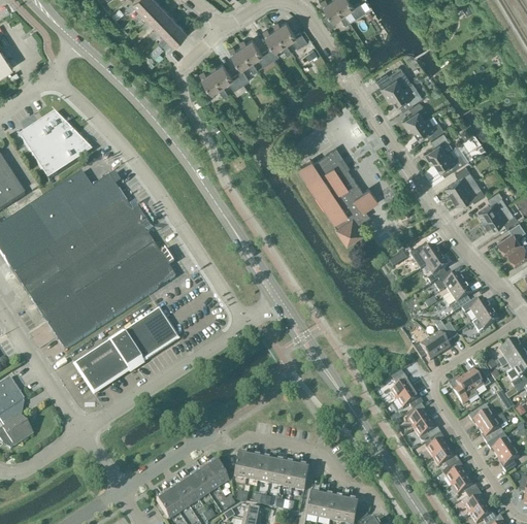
[(130,9),(137,2),(141,7),(149,0),(131,0),(126,5),(130,9)]
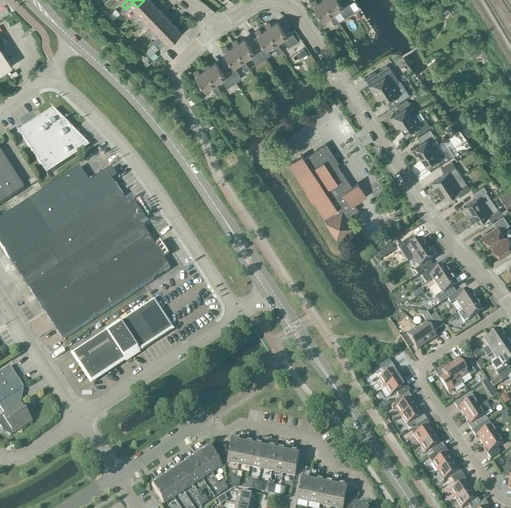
[(158,3),(155,0),(144,0),(137,7),(130,13),(134,17),(141,10),(145,15),(158,3)]
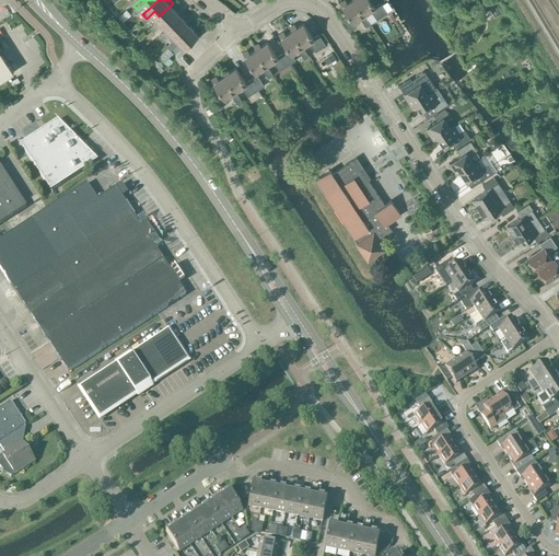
[(365,11),(358,0),(342,0),(344,1),(349,11),(344,14),(351,25),(357,22),(354,18),(361,13),(367,23),(372,20),(365,10),(365,11)]
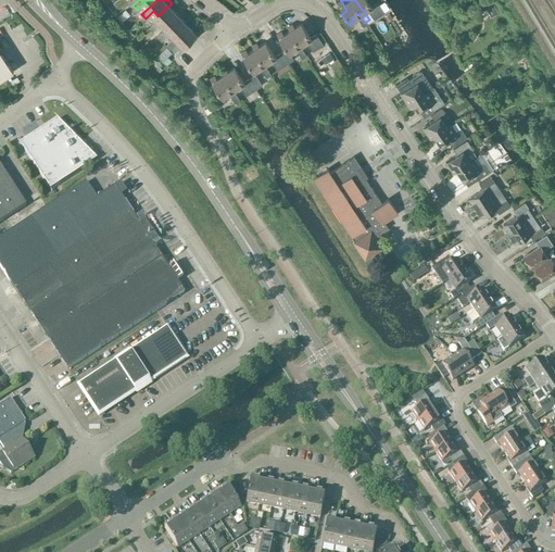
[(355,0),(363,11),(363,10),(369,7),(375,15),(386,9),(379,0),(375,0),(373,1),(371,0),(355,0)]
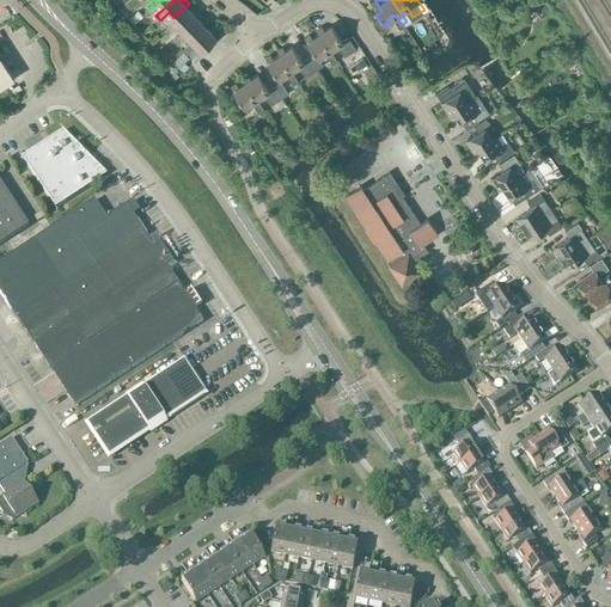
[(173,18),(165,26),(170,30),(178,23),(183,28),(199,13),(189,4),(173,18)]
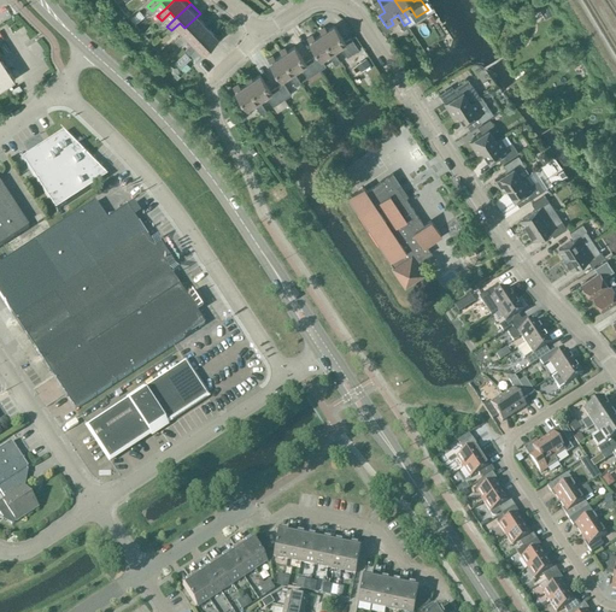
[(547,4),(540,6),(545,16),(552,12),(547,4)]
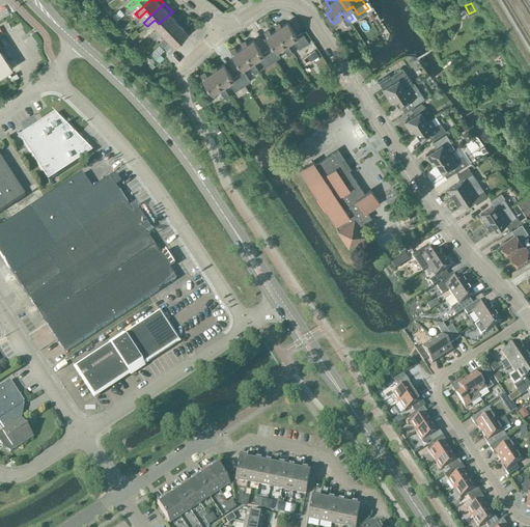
[(121,5),(113,12),(117,16),(124,9),(121,5)]
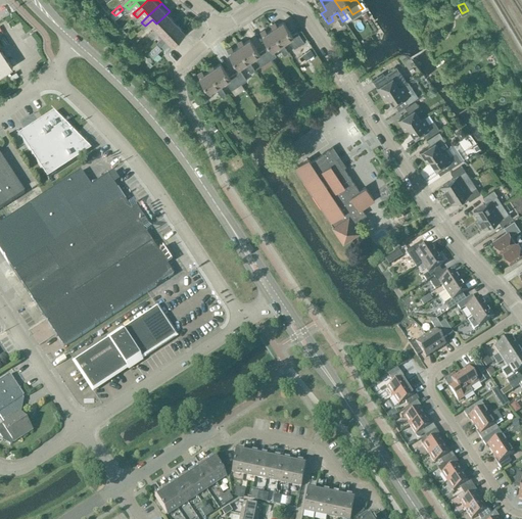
[(156,24),(149,31),(152,35),(160,28),(164,32),(178,19),(170,11),(156,24)]
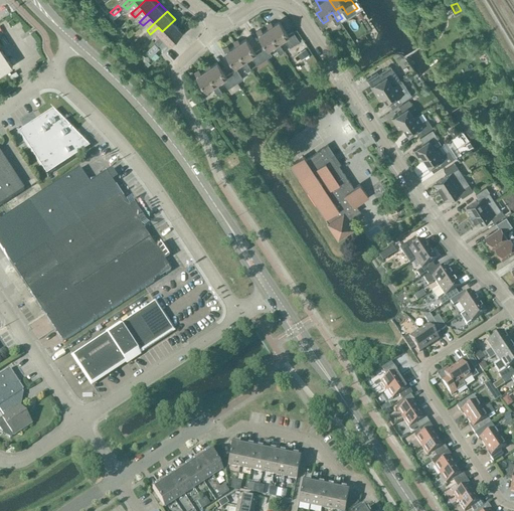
[(279,39),(280,39),(285,35),(291,43),(301,37),(294,27),(289,30),(280,17),(274,21),(272,19),(270,20),(270,19),(268,21),(270,24),(279,39)]
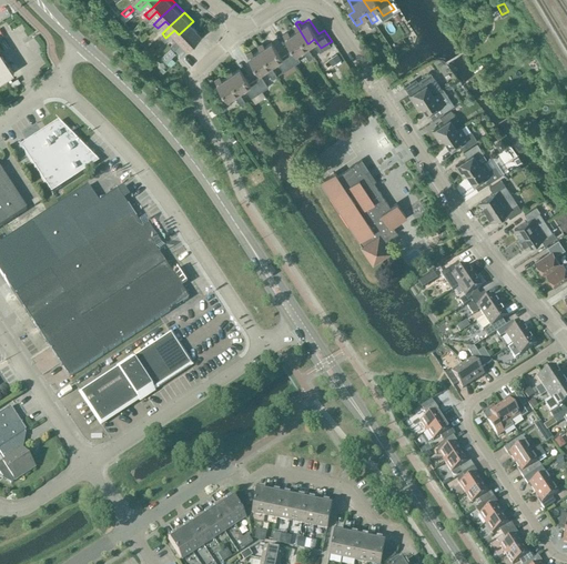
[(193,21),(179,34),(171,42),(174,47),(183,39),(188,44),(202,31),(193,21)]
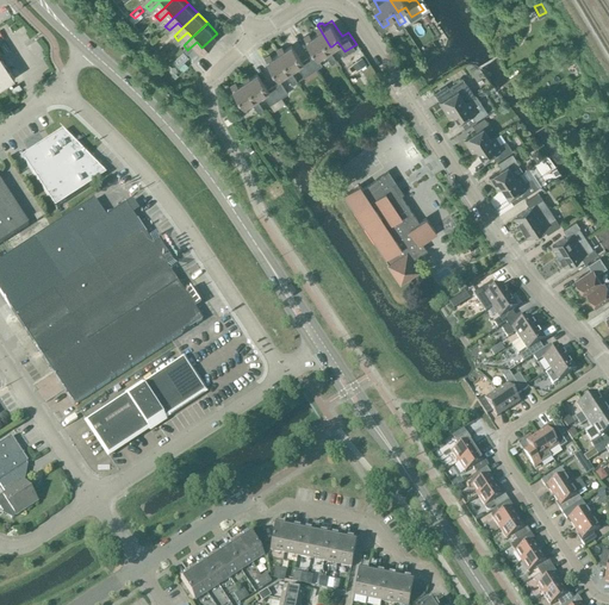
[(306,55),(315,67),(323,61),(319,54),(325,50),(333,60),(337,56),(331,47),(330,47),(319,29),(312,33),(310,30),(308,32),(308,31),(305,32),(308,36),(306,37),(315,49),(306,55)]
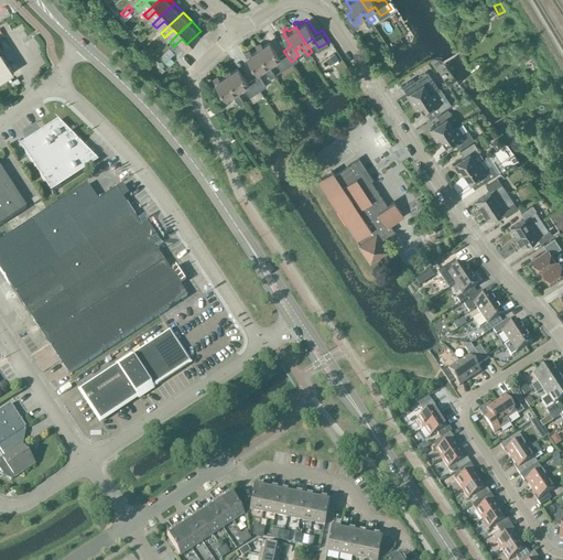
[(277,57),(282,67),(291,62),(283,51),(280,53),(270,38),(263,42),(262,40),(259,41),(259,40),(257,42),(259,45),(270,62),(277,57)]
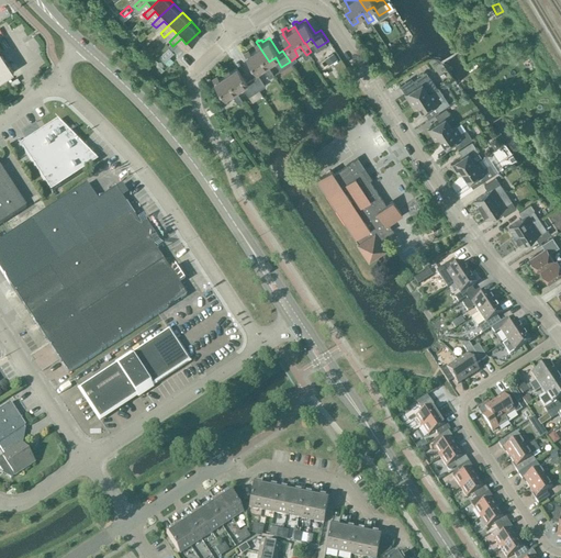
[(0,77),(14,68),(0,44),(0,77)]
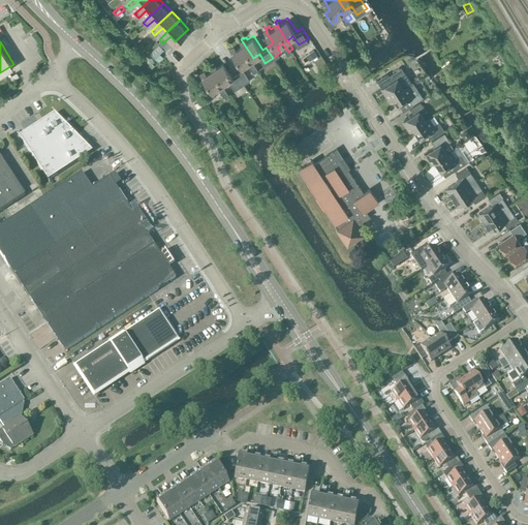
[(253,58),(243,42),(237,47),(236,43),(233,45),(233,44),(230,47),(233,50),(231,50),(242,65),(249,61),(254,69),(258,66),(253,58)]
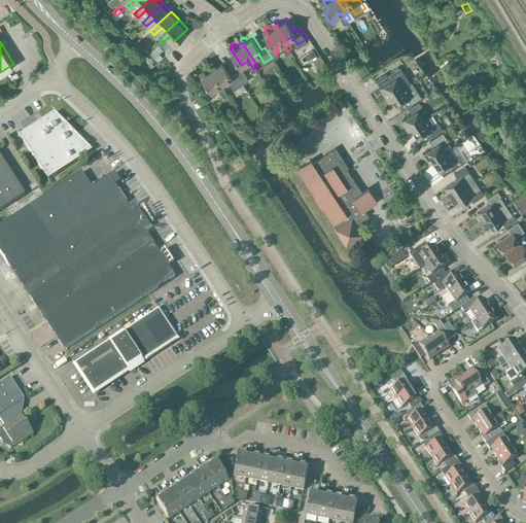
[(487,46),(481,49),(484,55),(490,51),(487,46)]
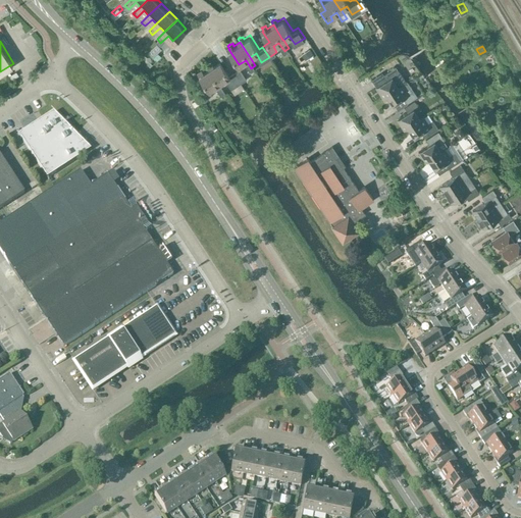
[(226,78),(231,86),(240,81),(232,70),(229,72),(220,59),(214,63),(213,60),(211,62),(210,61),(208,62),(210,66),(220,82),(220,81),(226,78)]
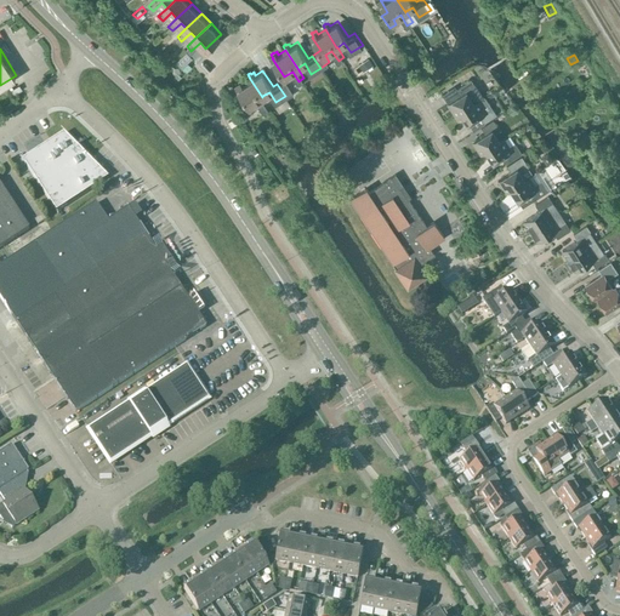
[(456,112),(461,108),(476,98),(484,92),(472,74),(456,84),(461,91),(448,100),(456,112)]
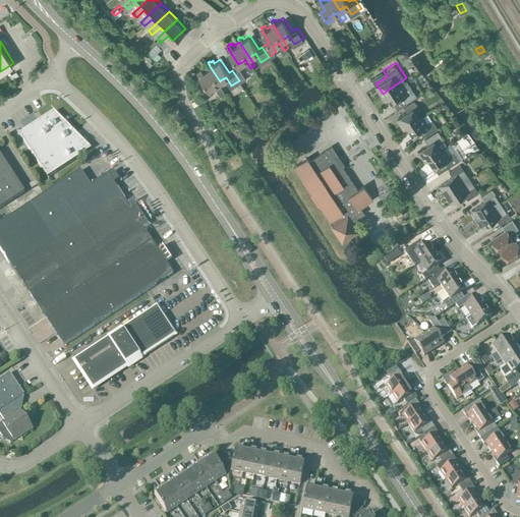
[(232,70),(239,80),(246,75),(240,65),(232,70)]
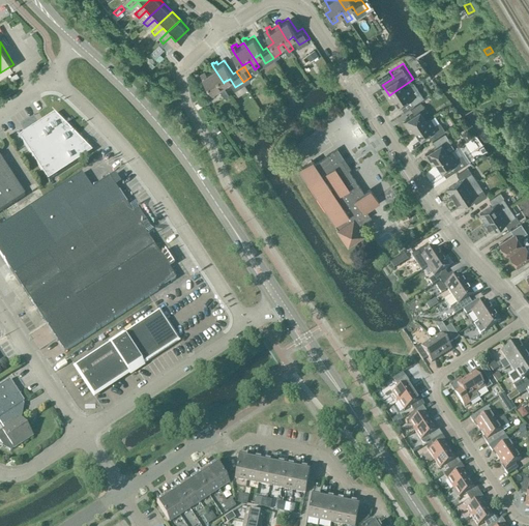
[(213,67),(207,70),(206,68),(204,69),(203,69),(201,70),(203,74),(208,83),(203,86),(210,96),(215,92),(213,89),(219,85),(225,94),(230,91),(224,82),(224,83),(213,67)]
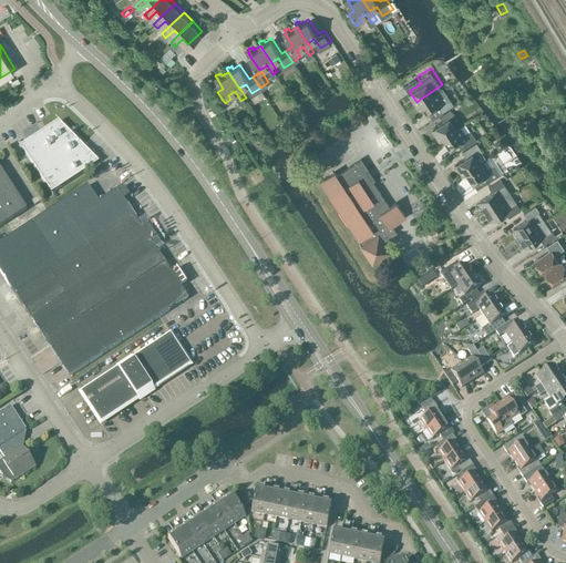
[(454,101),(448,91),(443,83),(442,84),(434,90),(421,99),(428,110),(440,102),(443,108),(454,101)]
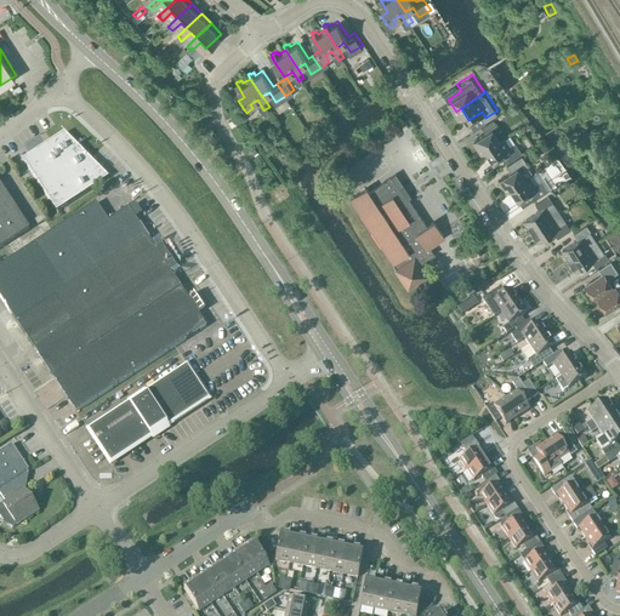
[(500,137),(495,130),(501,125),(494,115),(482,123),(487,130),(473,137),(482,150),(487,147),(500,137)]
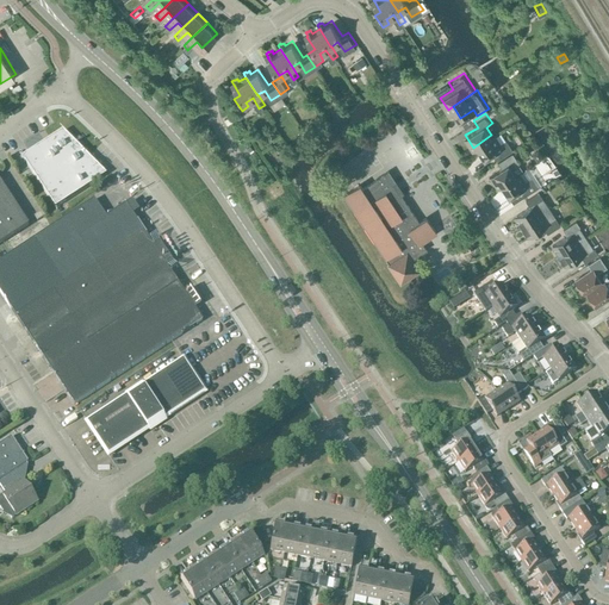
[(56,204),(105,173),(104,168),(66,129),(61,128),(23,153),(56,204)]
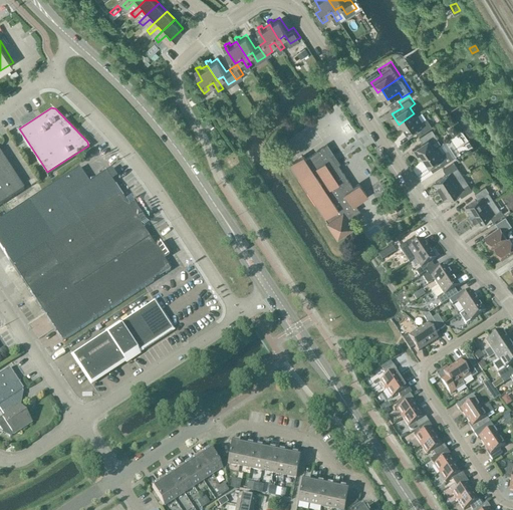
[(403,121),(409,132),(419,124),(423,130),(433,123),(427,114),(423,117),(418,110),(414,113),(403,121)]
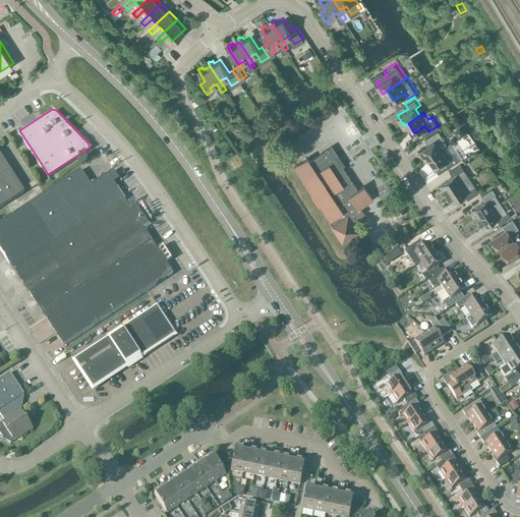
[(445,145),(445,144),(446,142),(447,141),(445,137),(443,138),(442,137),(444,136),(439,127),(425,135),(428,140),(418,148),(425,158),(428,156),(429,156),(441,148),(441,147),(445,145)]
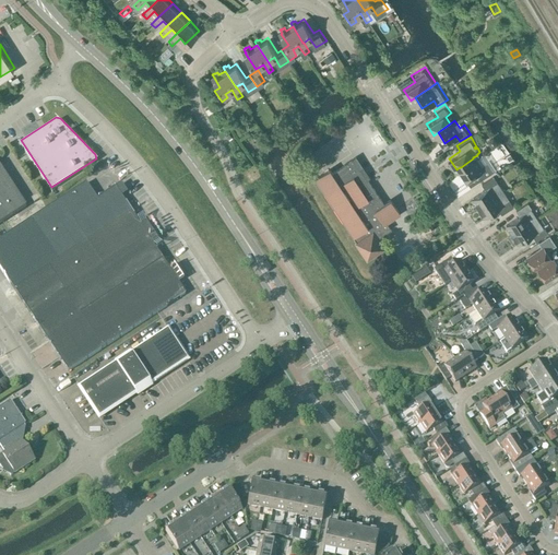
[(388,219),(401,210),(391,196),(384,200),(355,154),(333,168),(331,165),(317,175),(355,233),(358,237),(356,238),(368,256),(386,244),(379,234),(392,225),(388,219)]
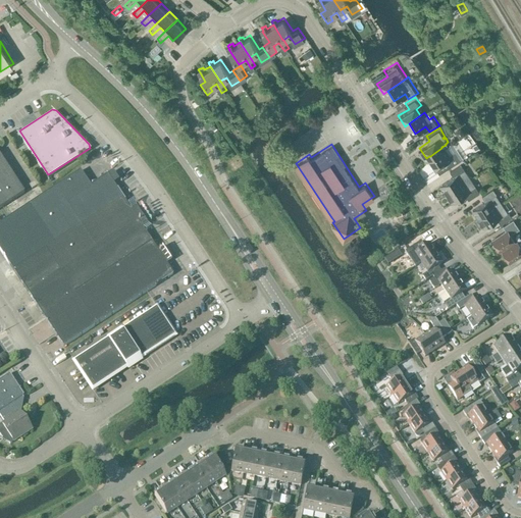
[(430,156),(436,166),(447,159),(451,164),(461,157),(455,149),(450,152),(446,145),(441,147),(441,148),(430,156)]
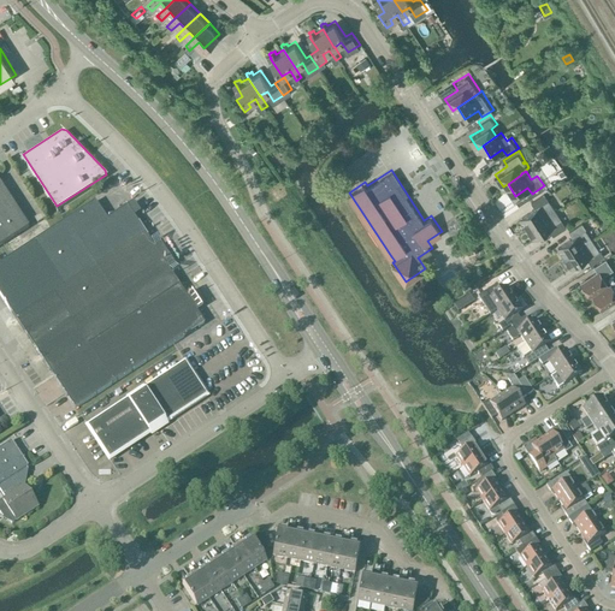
[(0,242),(30,224),(0,177),(0,242)]
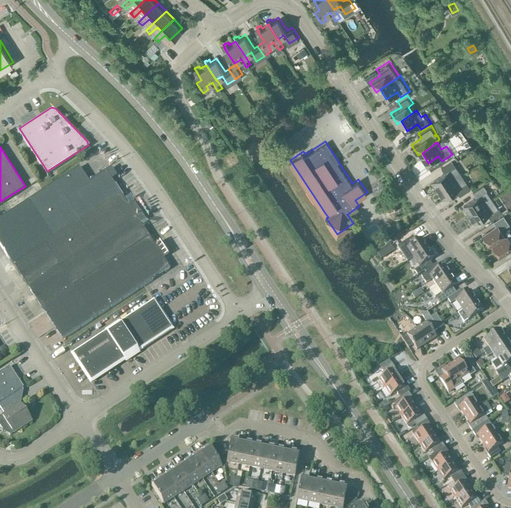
[(445,170),(433,178),(439,187),(455,176),(462,172),(453,158),(442,165),(445,170)]
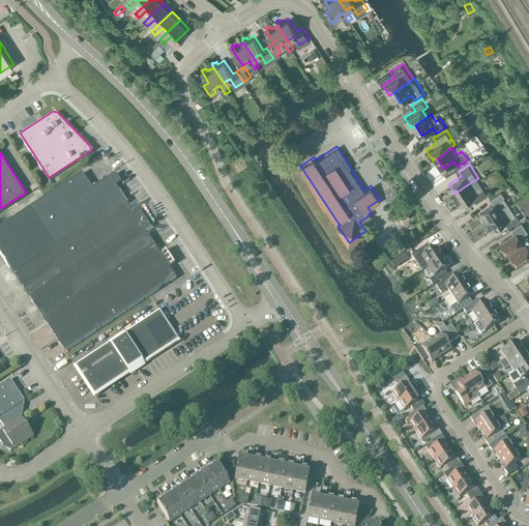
[(111,174),(93,185),(83,170),(0,224),(0,249),(65,349),(177,275),(111,174)]
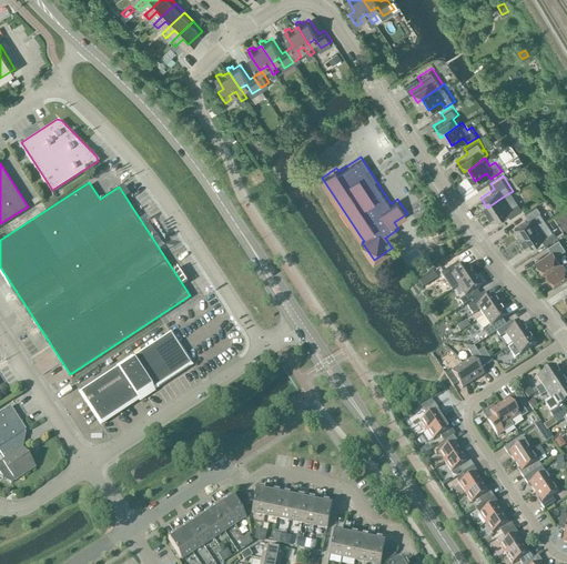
[(505,195),(487,208),(493,218),(507,208),(510,213),(523,205),(513,191),(505,195)]
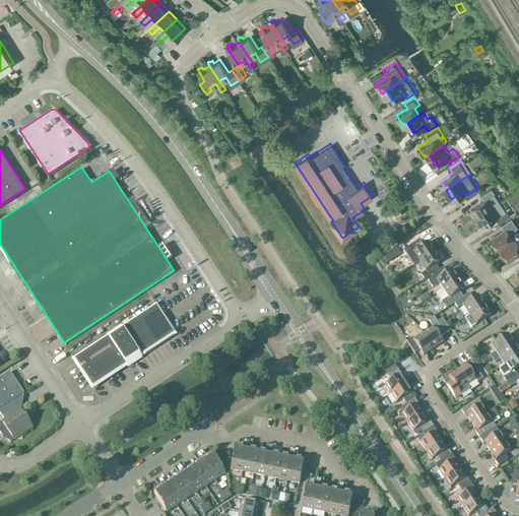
[(484,197),(471,205),(477,214),(501,199),(495,191),(496,190),(492,185),(480,192),(484,197)]
